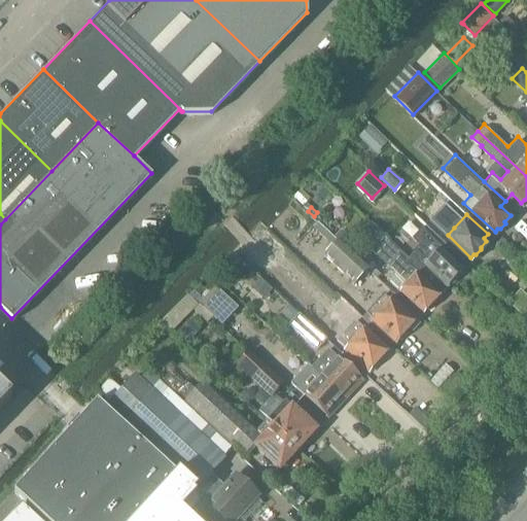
[(390,237),(387,240),(441,289),(447,283),(450,280),(452,280),(457,275),(457,273),(462,267),(420,227),(412,236),(418,242),(408,253),(390,237)]
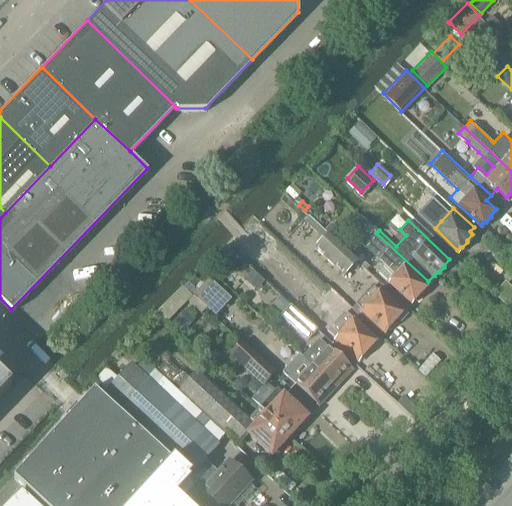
[(357,259),(327,232),(315,245),(318,247),(316,248),(322,254),(323,252),(337,264),(335,266),(341,271),(342,270),(345,272),(357,259)]
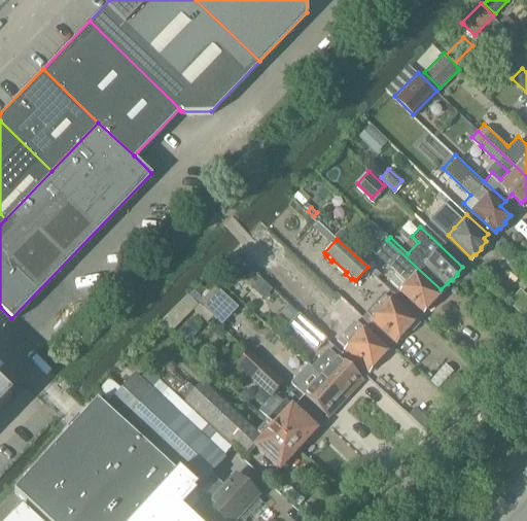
[(441,289),(387,240),(376,251),(407,280),(399,288),(422,310),(425,306),(428,306),(432,301),(432,299),(438,292),(441,289)]
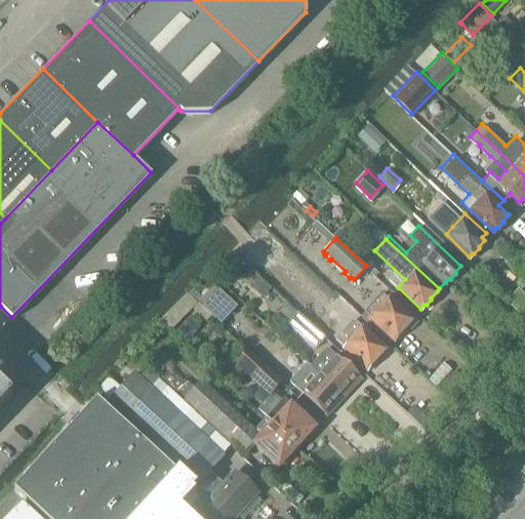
[(198,298),(199,300),(212,312),(221,321),(237,304),(214,282),(198,298)]
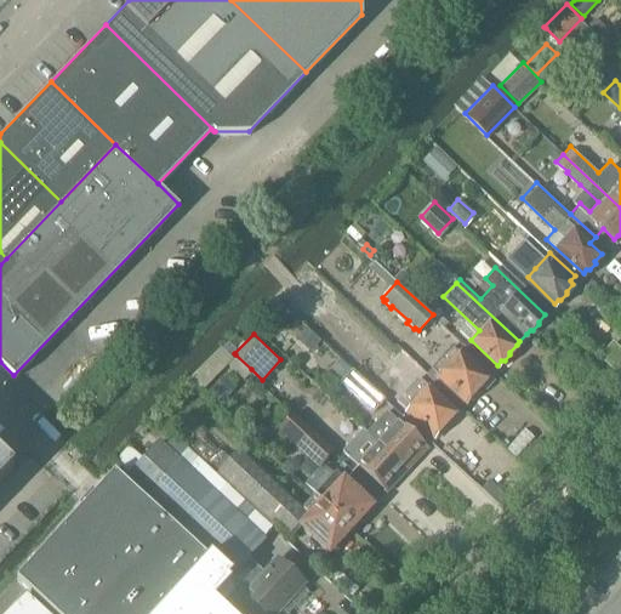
[(432,368),(436,371),(434,374),(436,375),(433,377),(460,403),(465,397),(466,399),(468,396),(472,396),(478,390),(478,386),(488,375),(459,347),(457,348),(454,345),(432,368)]
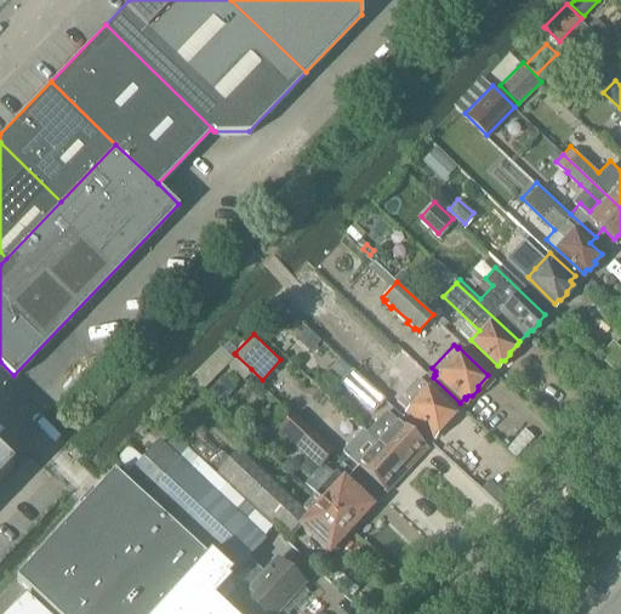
[(393,360),(404,370),(415,360),(403,350),(393,360)]
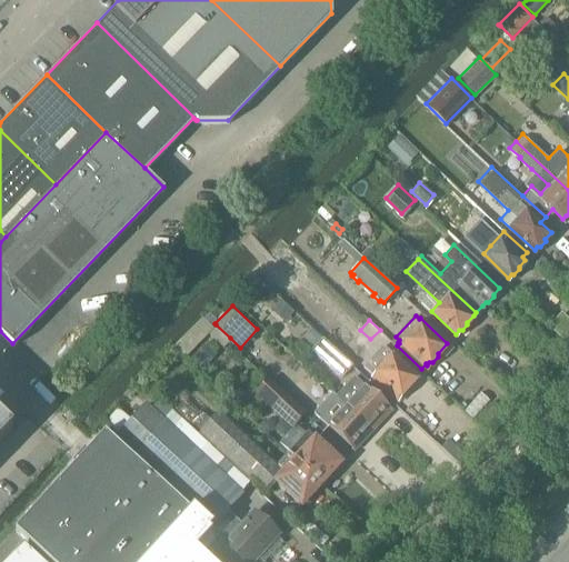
[(223,344),(230,338),(216,324),(209,331),(223,344)]
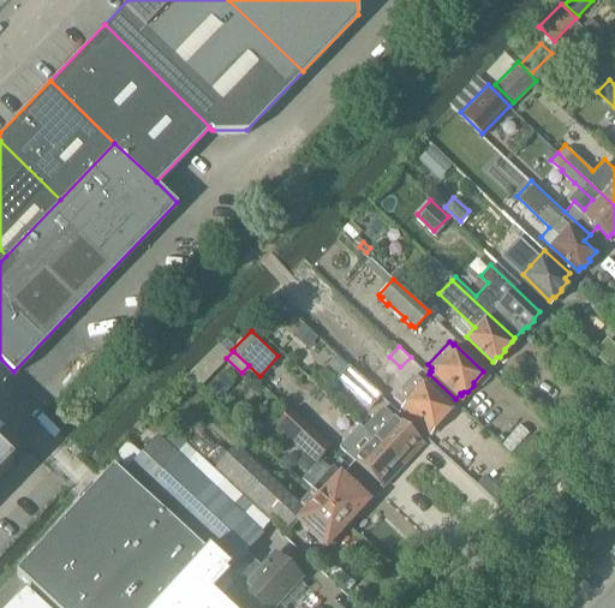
[(376,388),(350,363),(336,376),(364,401),(376,388)]
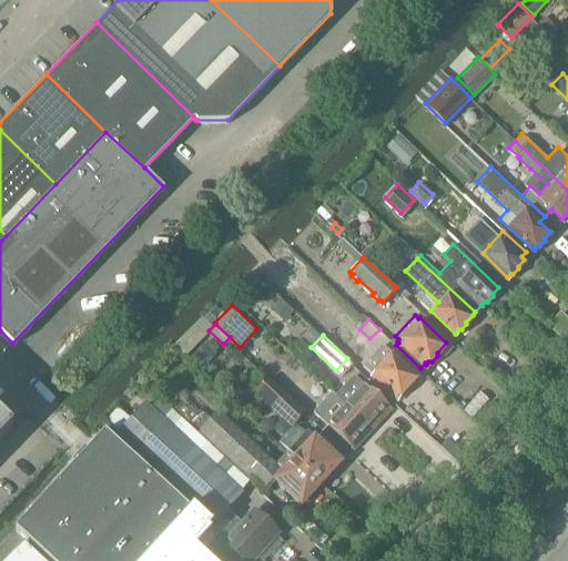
[(369,371),(385,385),(397,396),(399,394),(403,394),(408,387),(408,384),(417,375),(384,344),(365,365),(371,370),(369,371)]
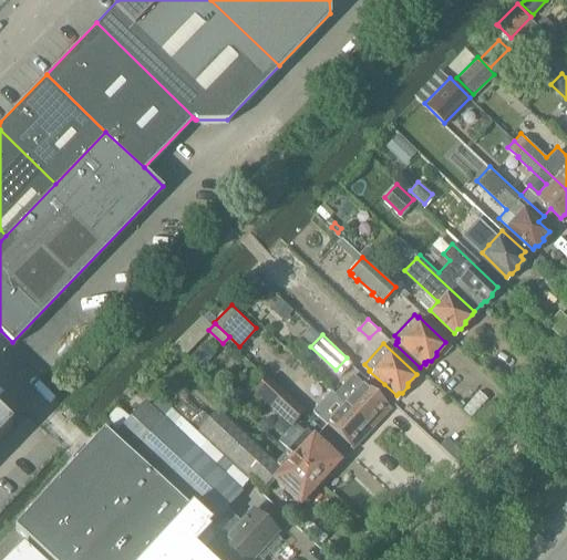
[(334,392),(343,400),(371,426),(379,417),(378,416),(388,404),(366,384),(353,372),(334,392)]
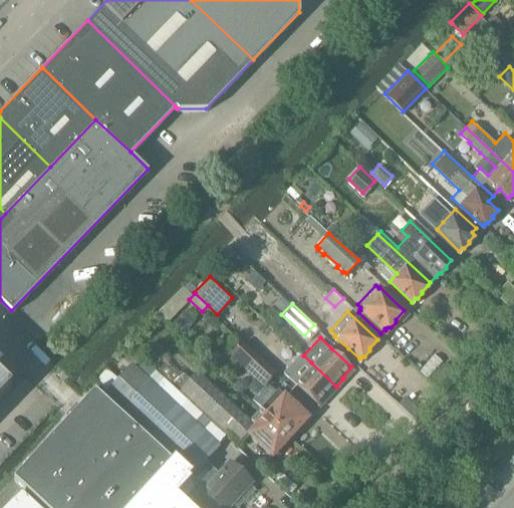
[(241,340),(234,348),(230,352),(263,383),(275,370),(241,340)]
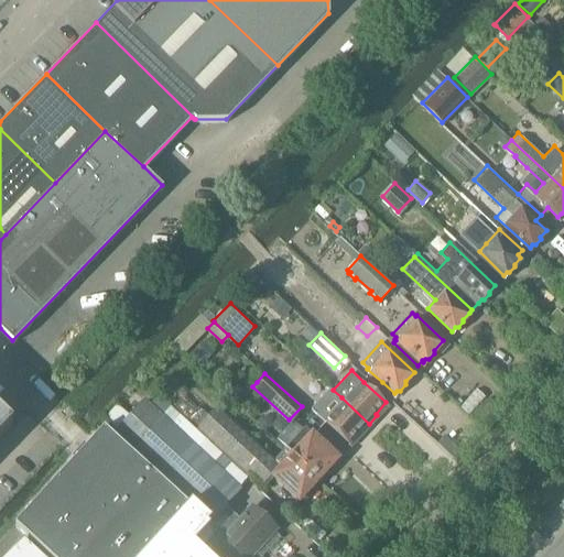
[(318,478),(285,444),(274,456),(218,403),(208,413),(201,405),(197,408),(180,393),(170,402),(179,411),(262,488),(272,477),(281,484),(282,483),(297,498),(310,485),(312,485),(318,478)]
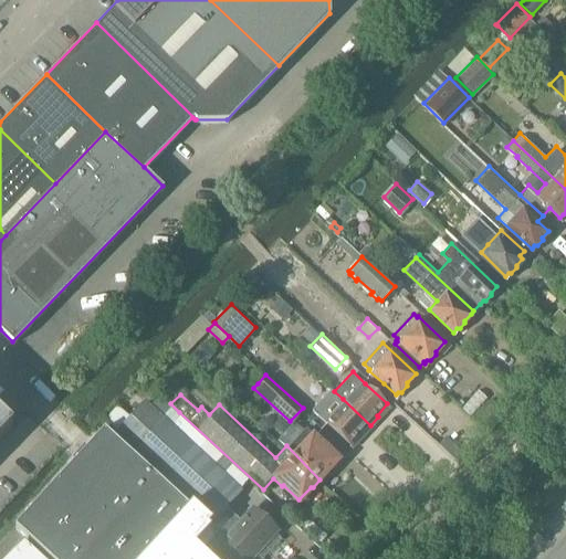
[(471,415),(486,429),(504,410),(489,396),(471,415)]
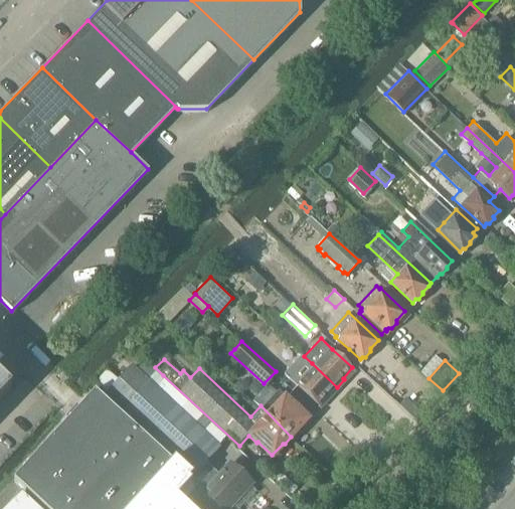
[(123,508),(158,472),(177,489),(219,443),(132,362),(102,395),(94,388),(12,477),(28,490),(23,495),(19,491),(1,508),(123,508)]
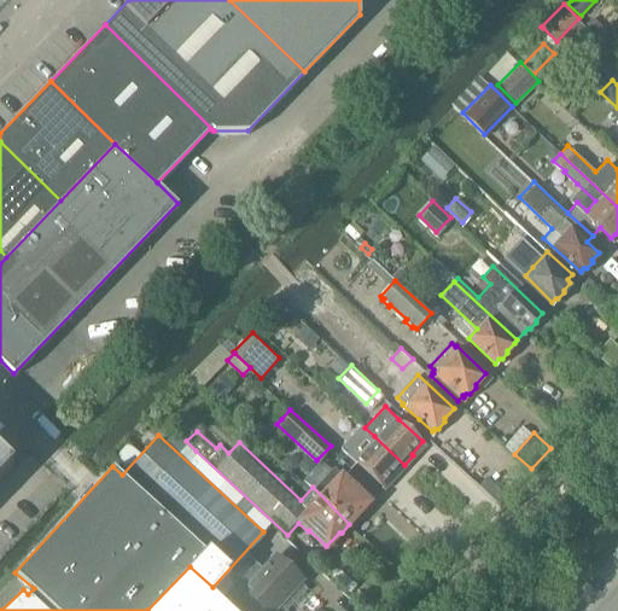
[(404,465),(374,436),(354,458),(383,484),(394,472),(396,475),(404,465)]
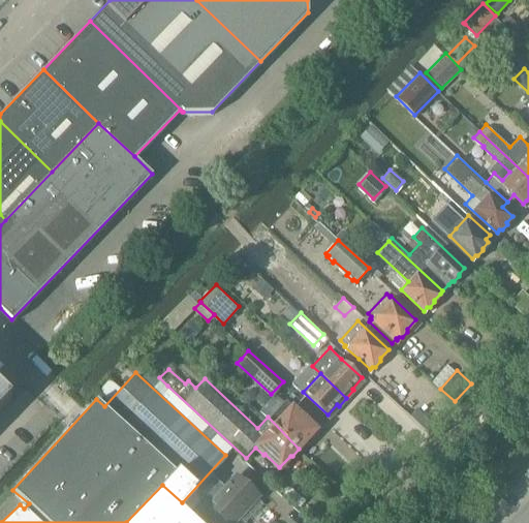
[(0,406),(8,398),(9,397),(8,397),(0,388),(0,406)]
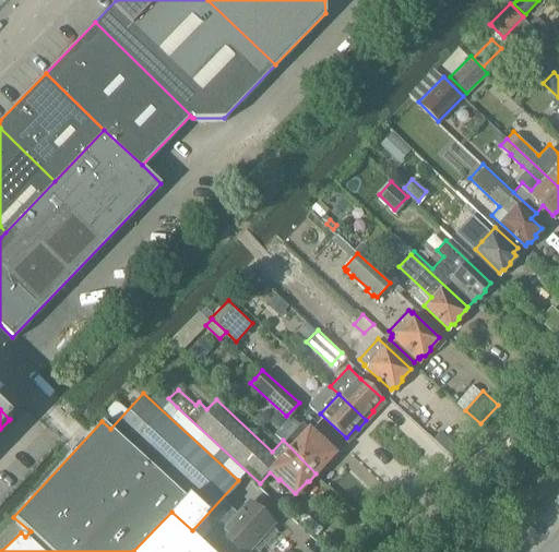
[(301,419),(283,440),(316,474),(322,467),(322,464),(333,452),(318,436),(319,435),(301,419)]
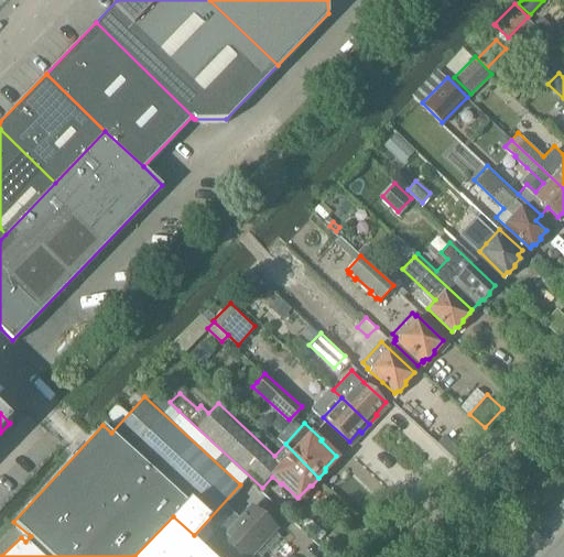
[(221,537),(242,556),(245,556),(274,525),(251,504),(221,537)]
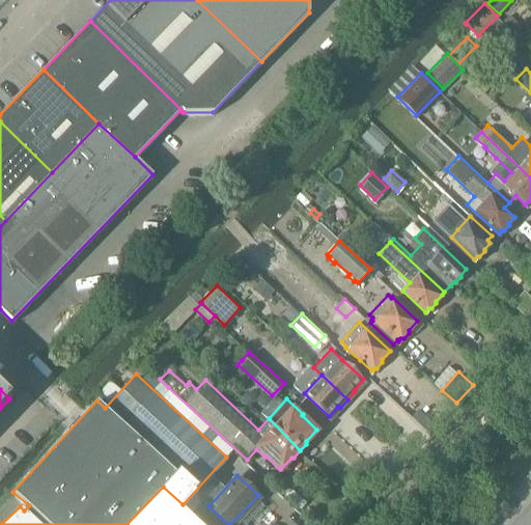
[(195,524),(178,508),(162,524),(195,524)]
